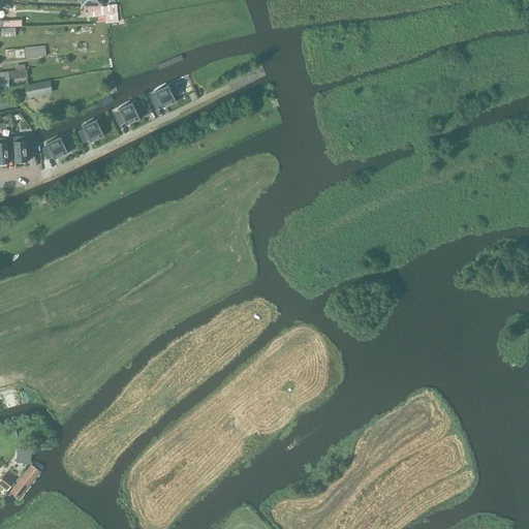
[(106,24),(112,24),(118,23),(117,4),(107,5),(107,6),(91,8),(92,11),(92,18),(105,17),(106,24)]
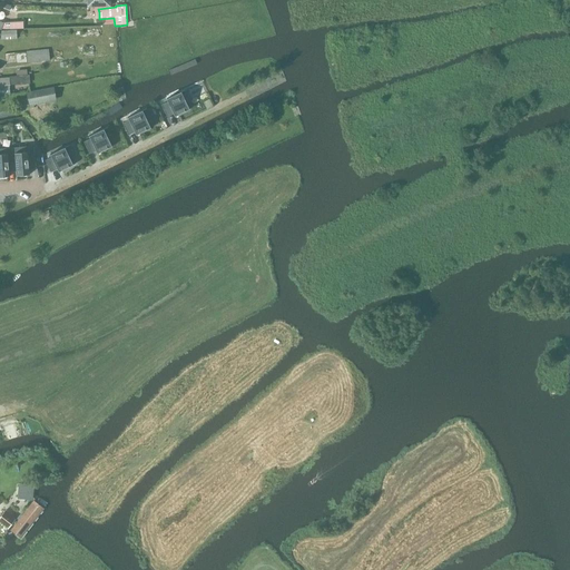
[(17,39),(16,30),(1,31),(1,40),(17,39)]
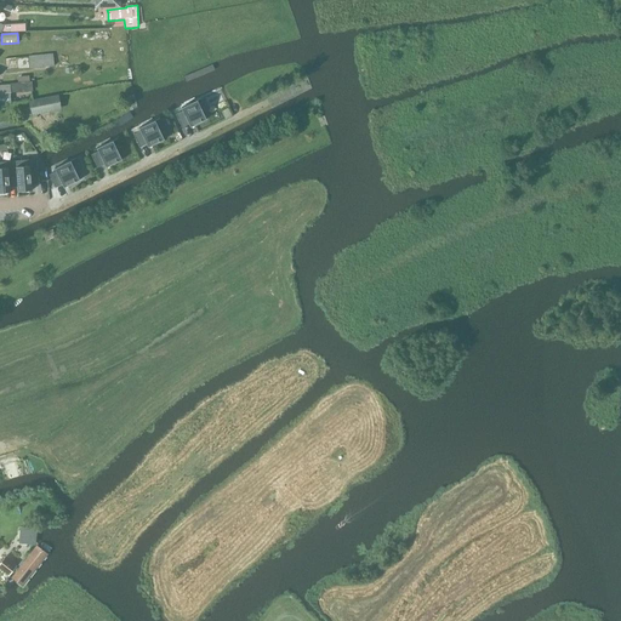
[(29,69),(55,67),(53,55),(28,57),(29,69)]
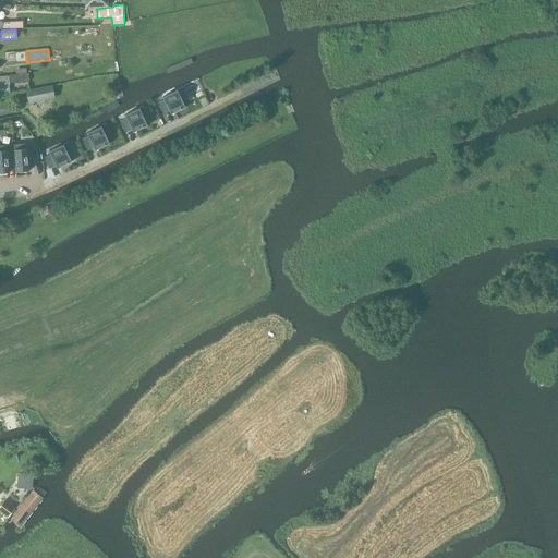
[(27,74),(9,76),(0,76),(0,93),(9,93),(9,84),(10,84),(10,82),(28,80),(27,74)]
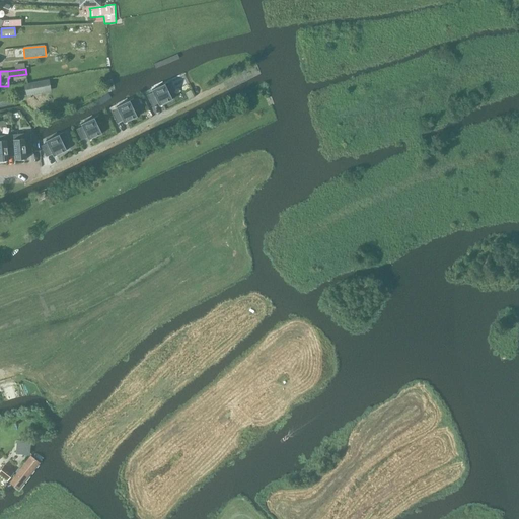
[(51,92),(49,80),(24,84),(26,97),(51,92)]
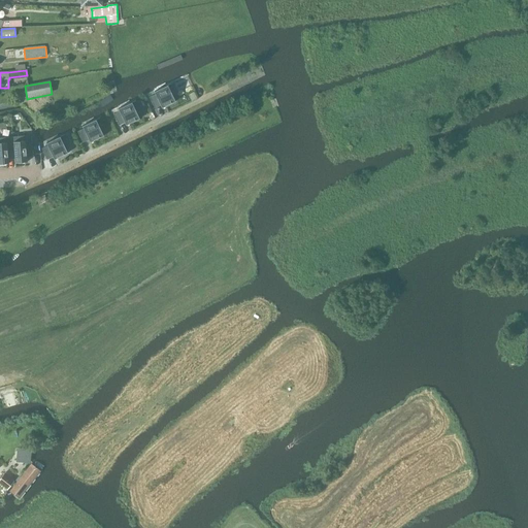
[(155,92),(156,94),(151,97),(156,108),(161,105),(162,108),(175,102),(173,96),(177,94),(172,84),(155,92)]
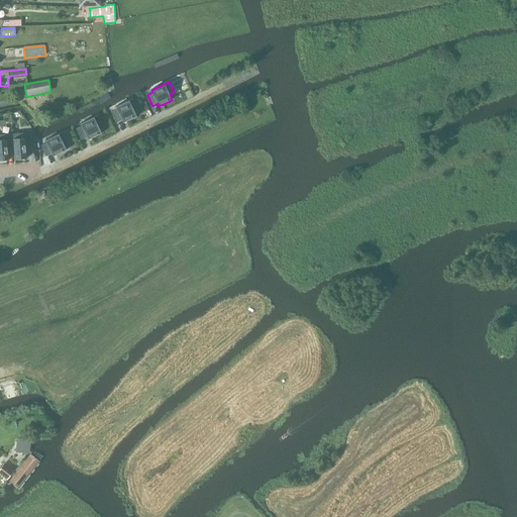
[(122,120),(123,122),(136,116),(134,110),(138,108),(133,98),(116,106),(117,109),(112,112),(117,122),(122,120)]
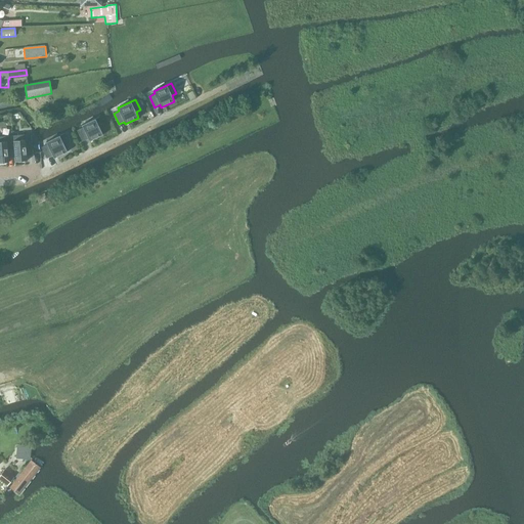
[(100,129),(104,127),(99,117),(82,125),(83,128),(77,130),(83,141),(88,139),(89,141),(102,135),(100,129)]
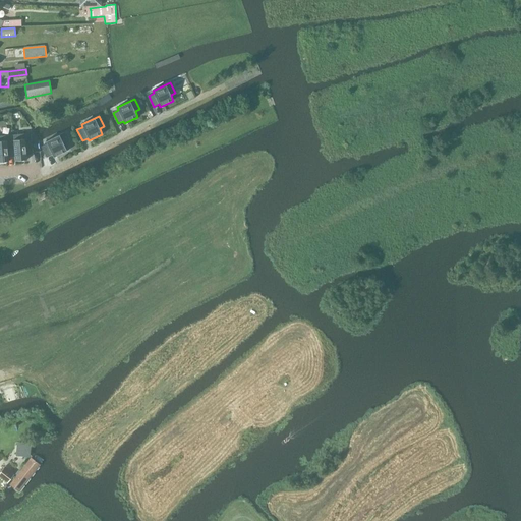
[(31,133),(12,135),(13,138),(13,146),(14,158),(15,161),(27,160),(26,157),(33,156),(31,133)]
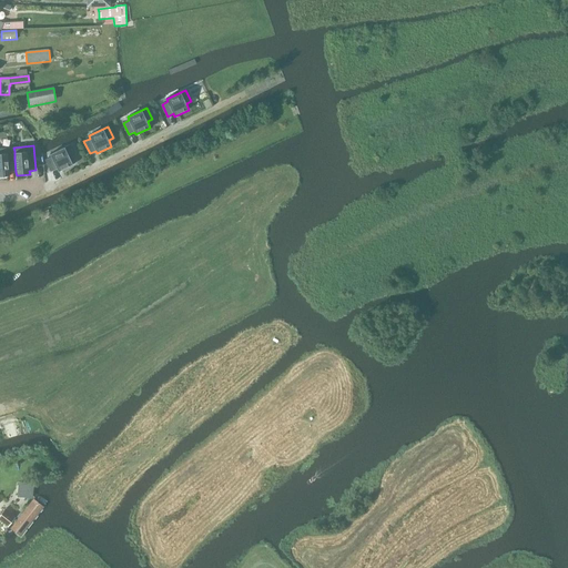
[(57,169),(58,172),(72,165),(70,159),(74,156),(69,145),(50,154),(51,156),(46,160),(51,172),(57,169)]
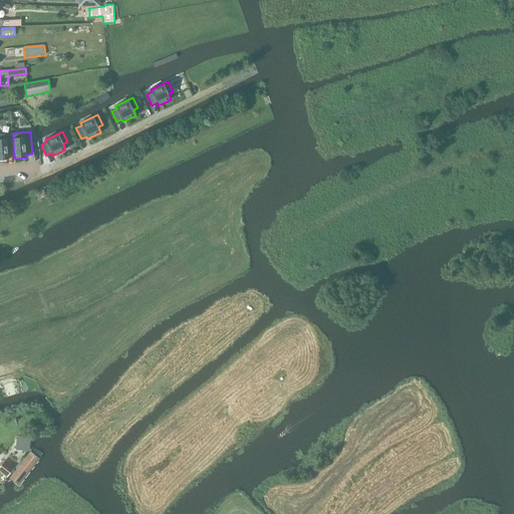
[(13,137),(12,134),(0,134),(0,160),(9,159),(8,156),(14,156),(13,144),(13,137)]
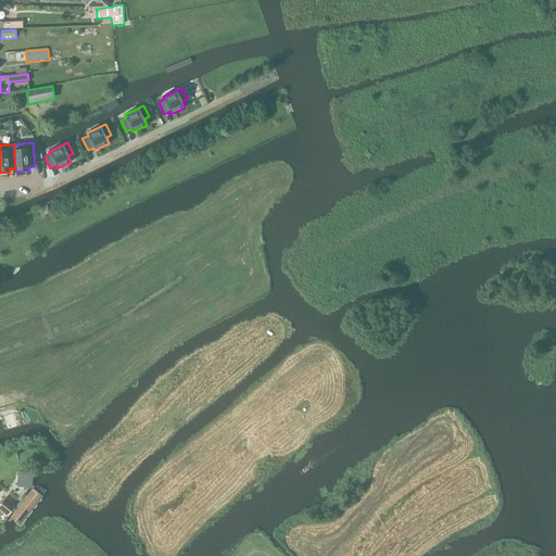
[(48,206),(40,210),(42,215),(50,212),(48,206)]
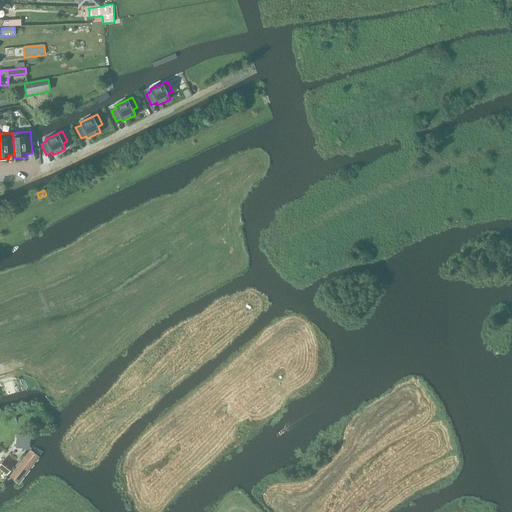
[(16,434),(15,447),(25,448),(26,435),(16,434)]
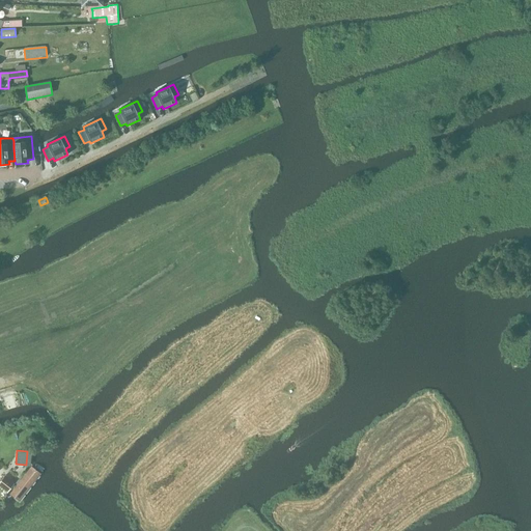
[(8,496),(20,504),(44,474),(32,465),(8,496)]
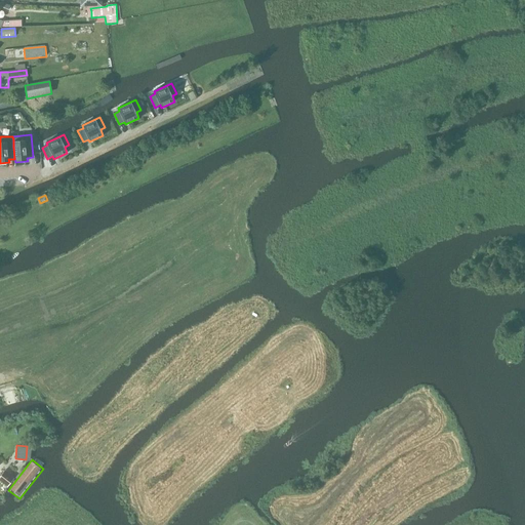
[(0,476),(0,481),(7,487),(14,479),(4,471),(0,476)]
